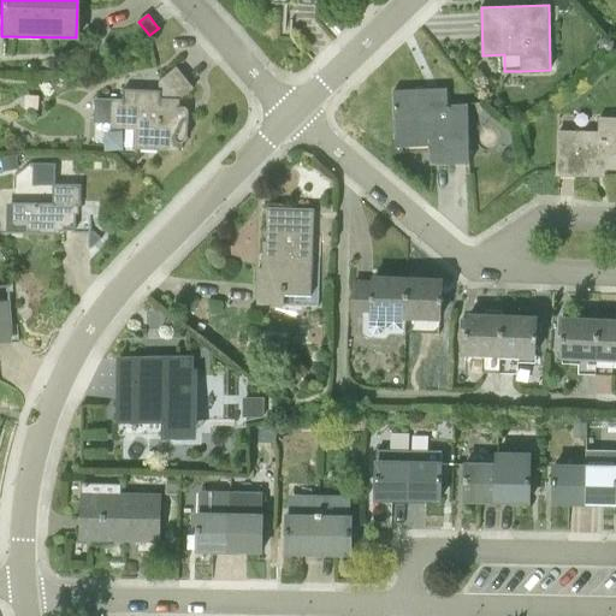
[(611,41),(605,36),(599,39),(598,48),(604,52),(611,49),(611,41)]
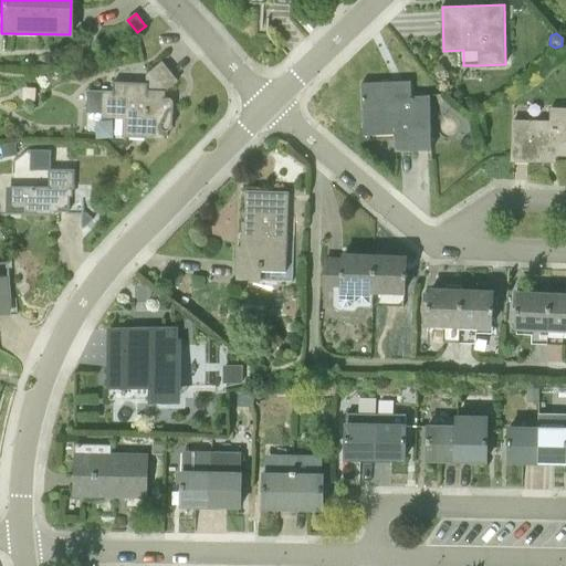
[(163,94),(178,81),(163,62),(145,76),(145,82),(114,82),(114,91),(88,91),(87,112),(103,113),(103,118),(124,119),(123,134),(167,138),(168,132),(171,128),(173,125),(174,103),(174,102),(173,101),(171,100),(171,98),(170,98),(169,98),(166,97),(163,94)]
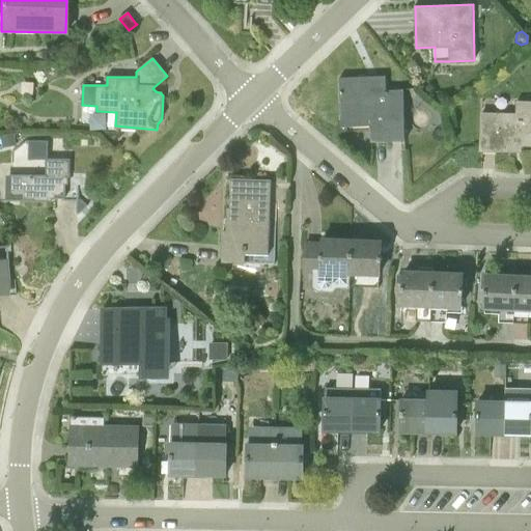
[(406,140),(404,119),(403,89),(387,90),(386,76),(339,78),(341,123),(371,122),(371,142),(406,140)]
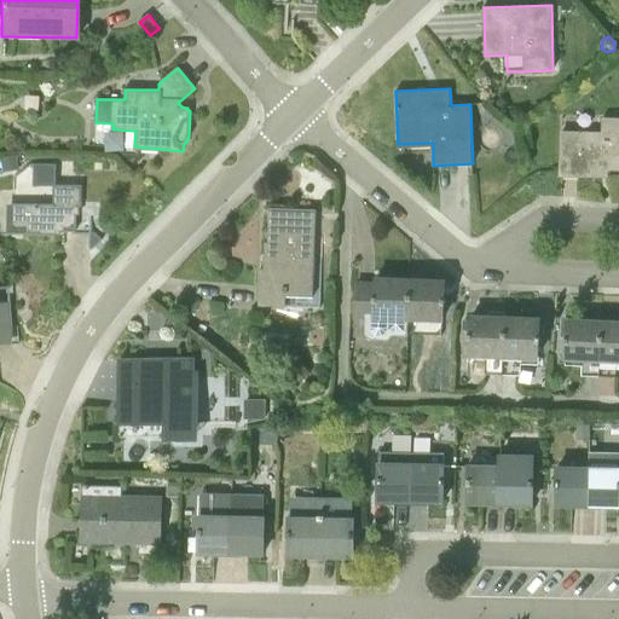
[(594,168),(618,168),(618,120),(605,120),(603,134),(562,133),(561,174),(593,175),(594,168)]
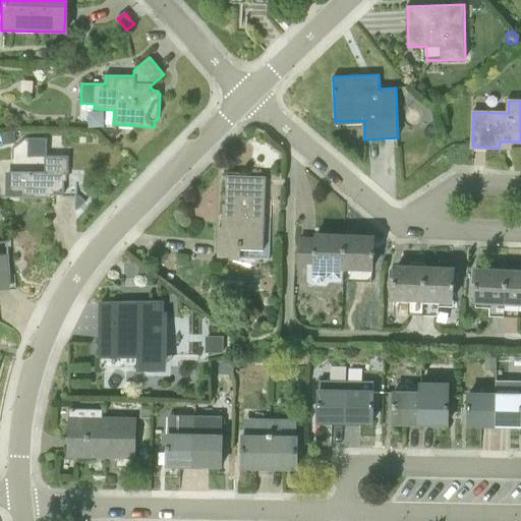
[(14,130),(0,133),(2,145),(16,142),(14,130)]
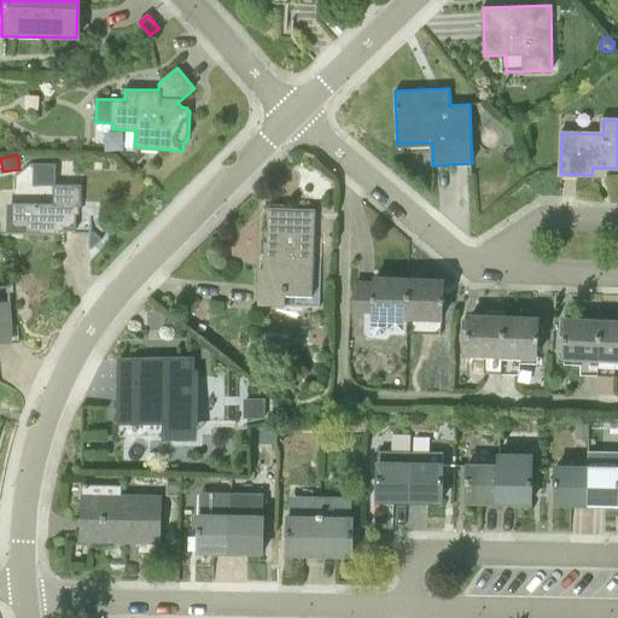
[(81,203),(81,181),(70,181),(71,174),(56,174),(56,164),(30,163),(15,176),(13,209),(13,233),(62,233),(62,229),(74,229),(74,233),(89,233),(89,248),(94,248),(103,239),(94,232),(93,232),(92,203),(81,203)]
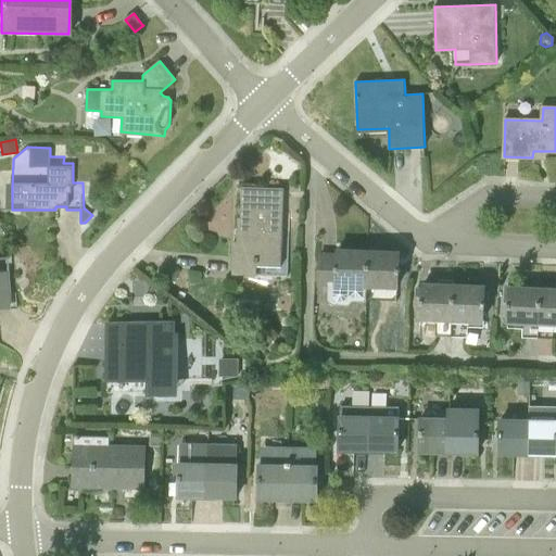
[(281,267),(285,188),(242,187),(240,242),(235,241),(232,275),(257,275),(257,266),(281,267)]
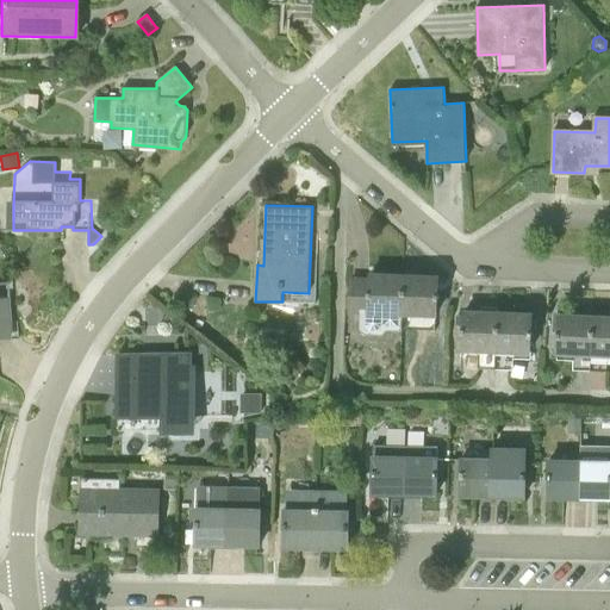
[(405,277),(405,275),(372,274),(371,284),(352,282),(350,309),(362,310),(361,319),(384,321),(388,319),(403,321),(405,277)]
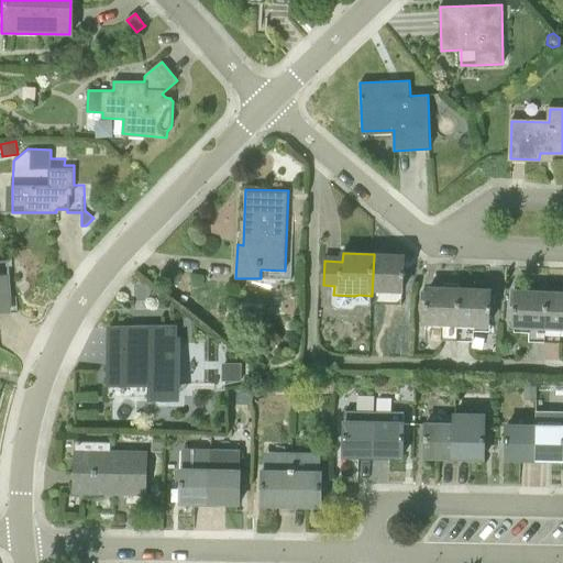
[(403,297),(405,256),(374,255),(372,296),(403,297)]
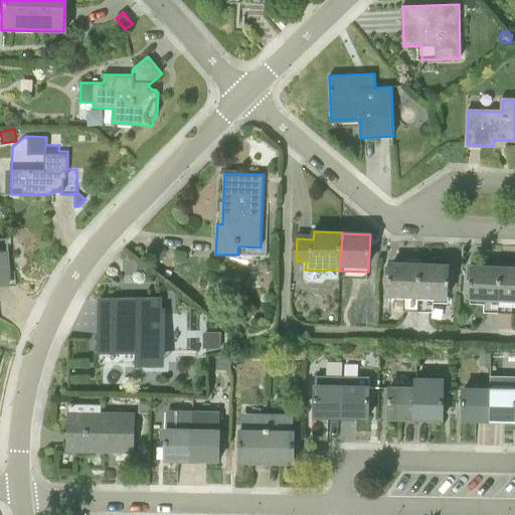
[(0,282),(11,282),(9,251),(0,251),(0,282)]
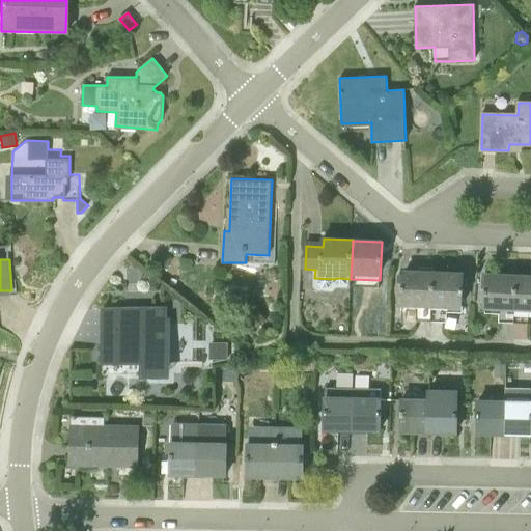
[(432,306),(434,273),(404,272),(403,304),(432,306)]
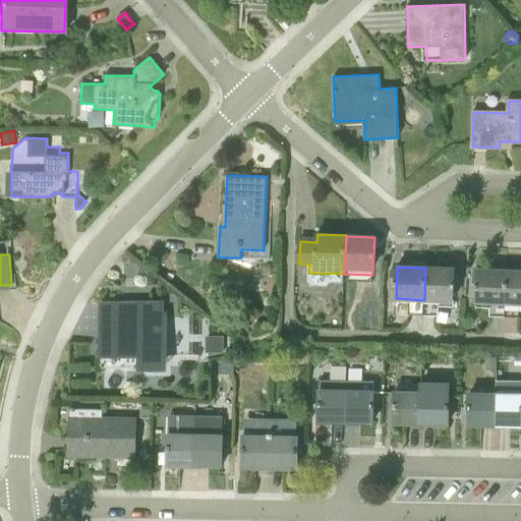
[(453,301),(454,269),(425,268),(424,300),(453,301)]
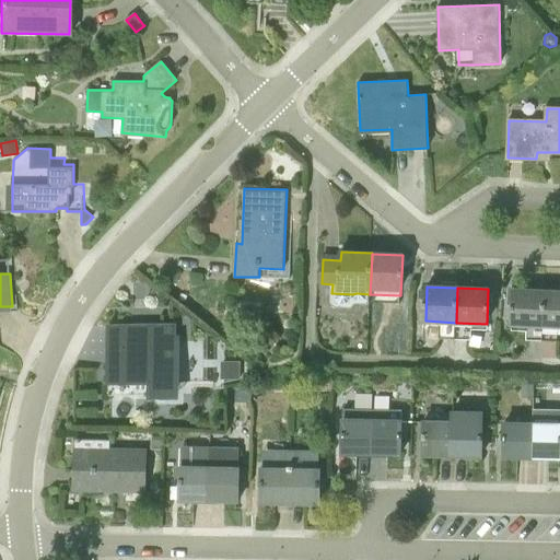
[(544,326),(545,291),(514,290),(513,325),(544,326)]
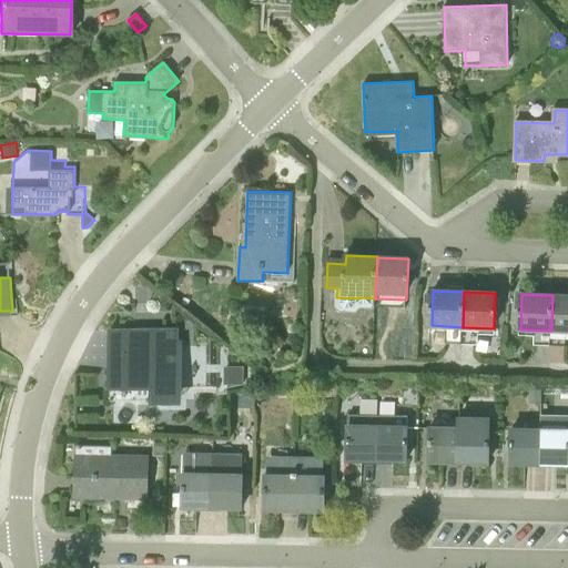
[(567,331),(567,295),(553,295),(551,331),(567,331)]
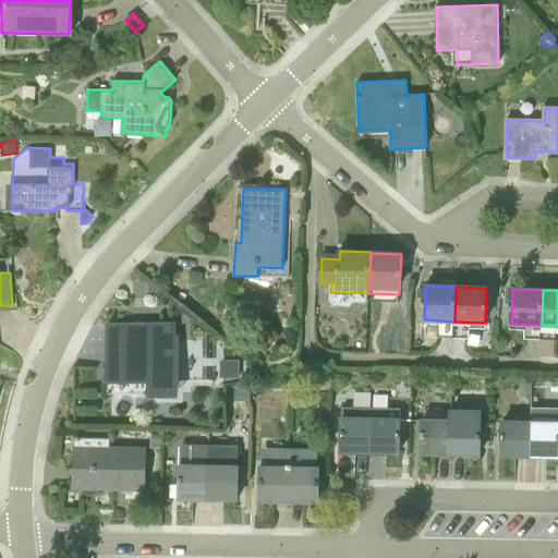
[(179,379),(180,376),(181,331),(177,331),(177,319),(110,318),(109,387),(140,388),(140,375),(152,375),(152,379),(153,381),(154,385),(156,386),(157,388),(158,388),(161,390),(165,390),(168,390),(170,389),(172,389),(174,387),(177,386),(178,384),(179,381),(179,379)]
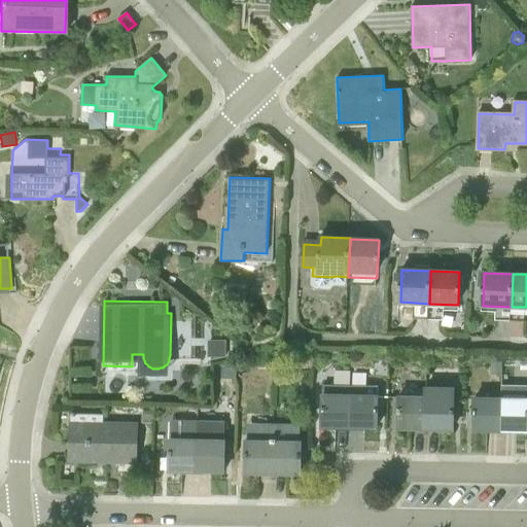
[(177,356),(203,355),(202,337),(194,337),(192,322),(176,323),(177,356)]
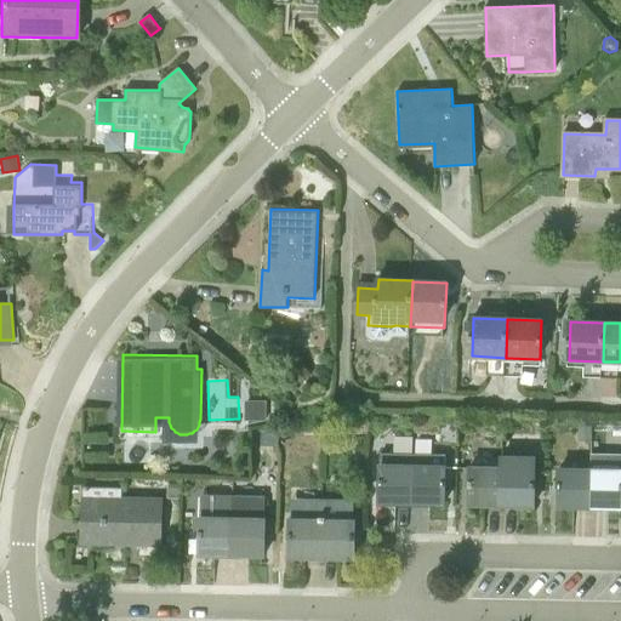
[(265,403),(246,403),(248,420),(265,420),(265,403)]
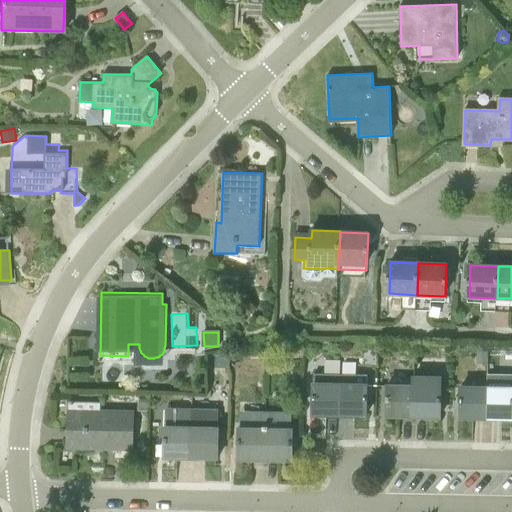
[(488,348),(476,348),(476,363),(488,364),(488,348)]
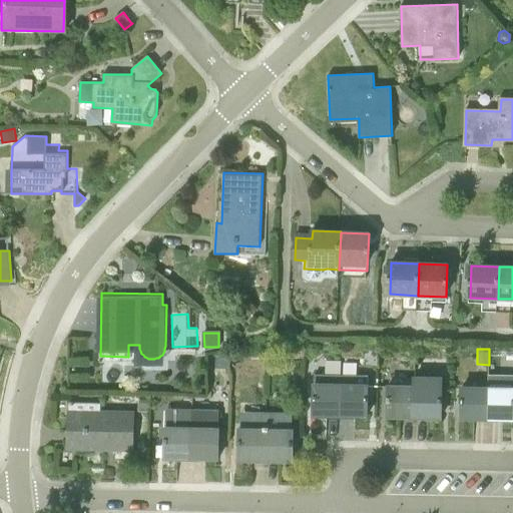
[(282,364),(269,364),(269,373),(282,373),(282,364)]
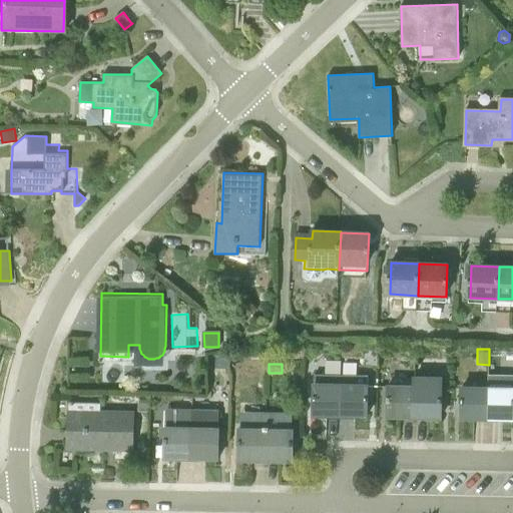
[(341,416),(341,375),(315,374),(315,385),(314,385),(314,415),(341,416)]
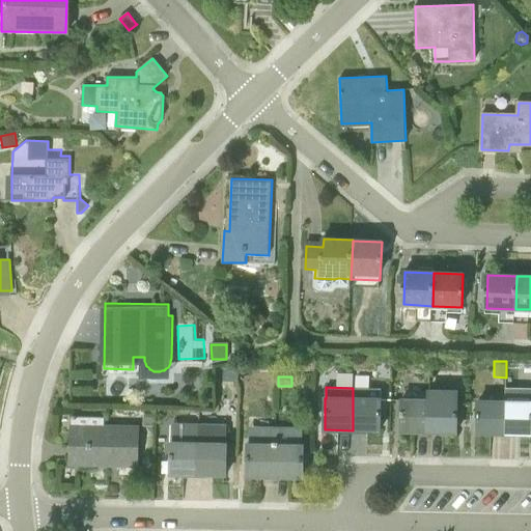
[(381,399),(380,399),(380,389),(353,388),(353,430),(380,430),(381,399)]
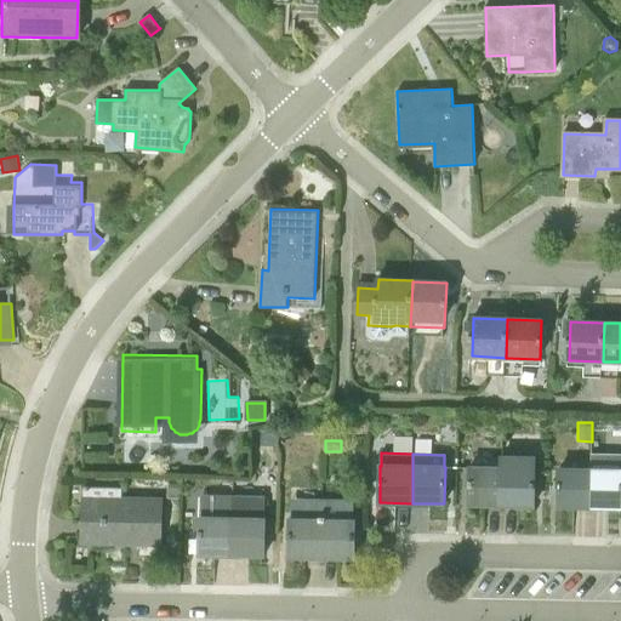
[(534,506),(535,455),(502,455),(502,468),(501,505),(534,506)]
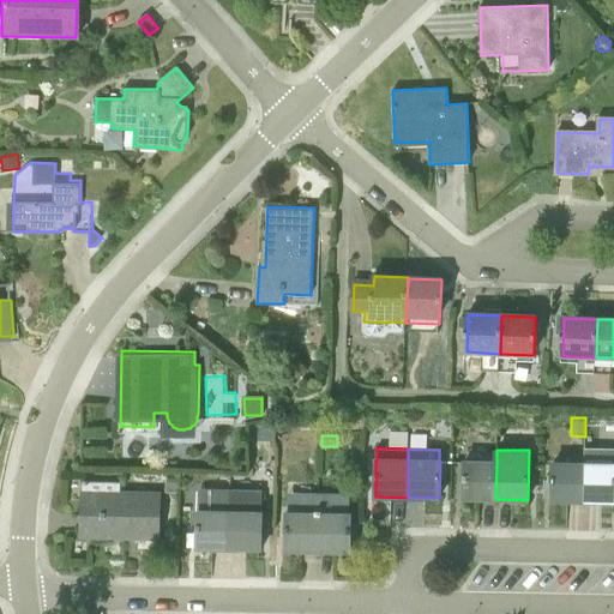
[(495,499),(497,463),(464,462),(463,499),(495,499)]
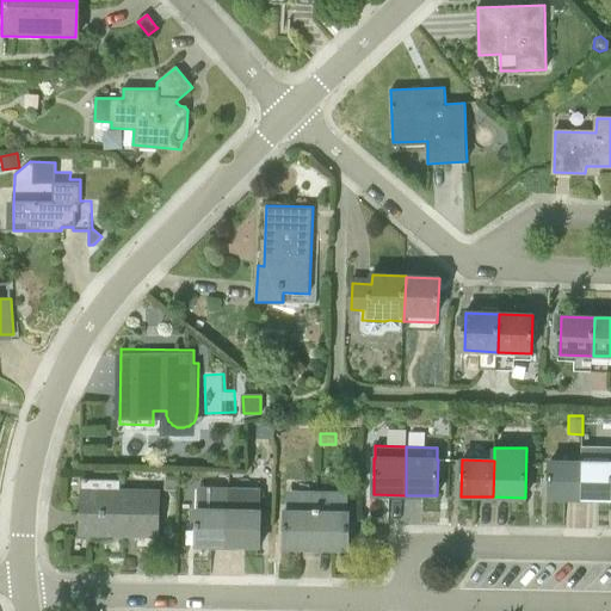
[(581,499),(581,462),(550,462),(549,498),(581,499)]
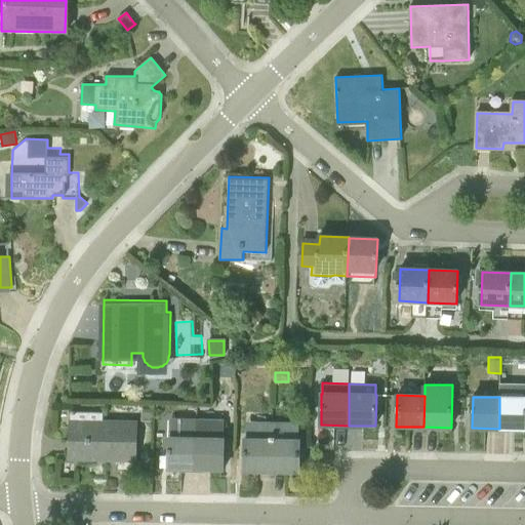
[(524,429),(524,397),(499,397),(499,429),(524,429)]
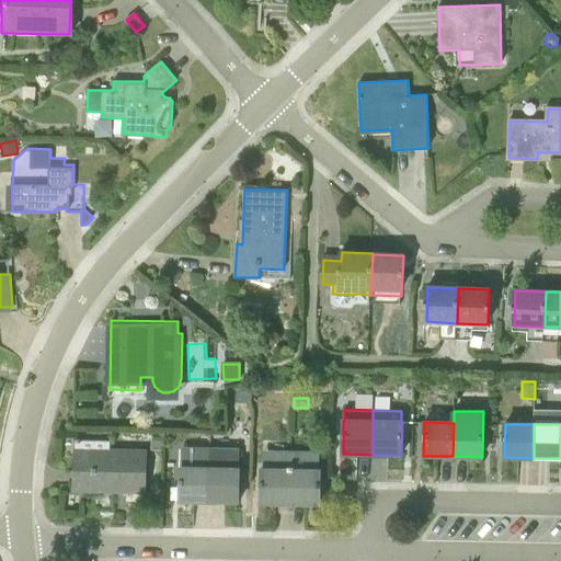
[(162,435),(151,435),(150,450),(162,450),(162,435)]
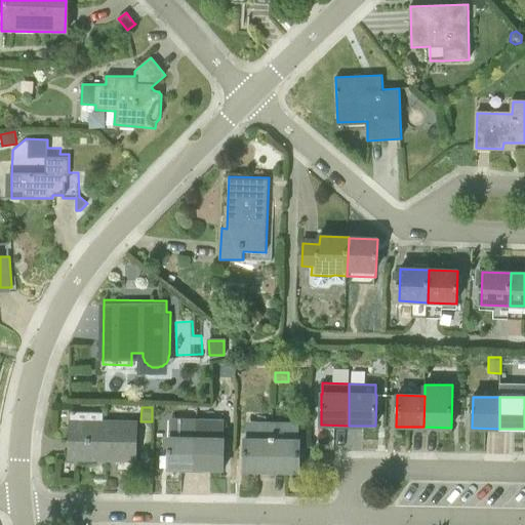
[(197,438),(197,418),(170,418),(170,438),(169,438),(168,469),(196,470),(197,438)]
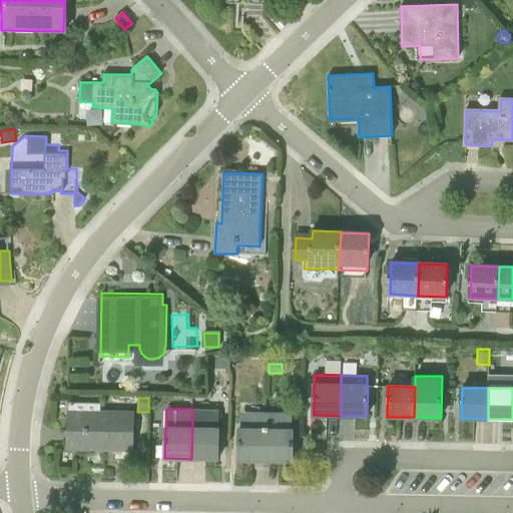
[(218,459),(219,429),(219,410),(192,409),(192,428),(191,459),(218,459)]
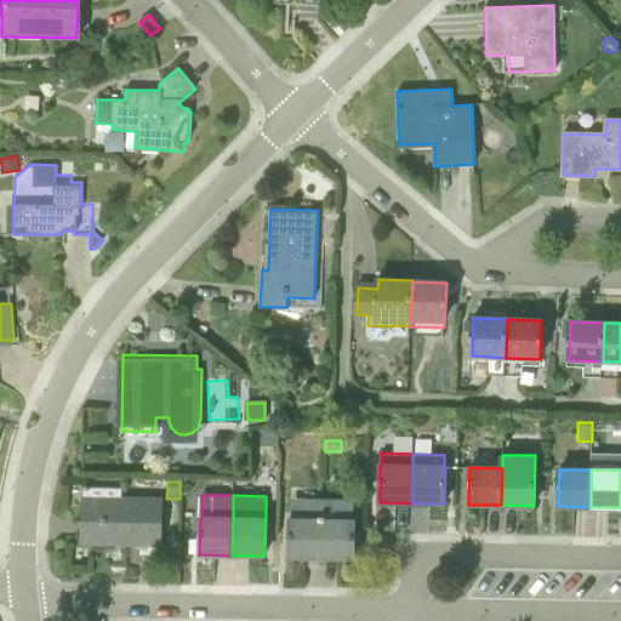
[(84,499),(84,542),(160,543),(161,501),(84,499)]
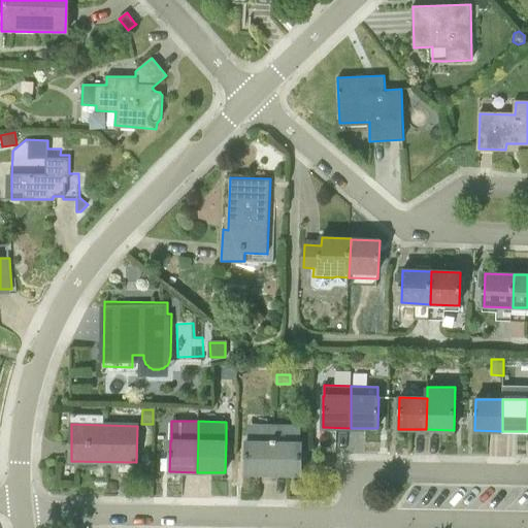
[(273,473),(274,424),(246,424),(246,442),(245,473),(273,473)]
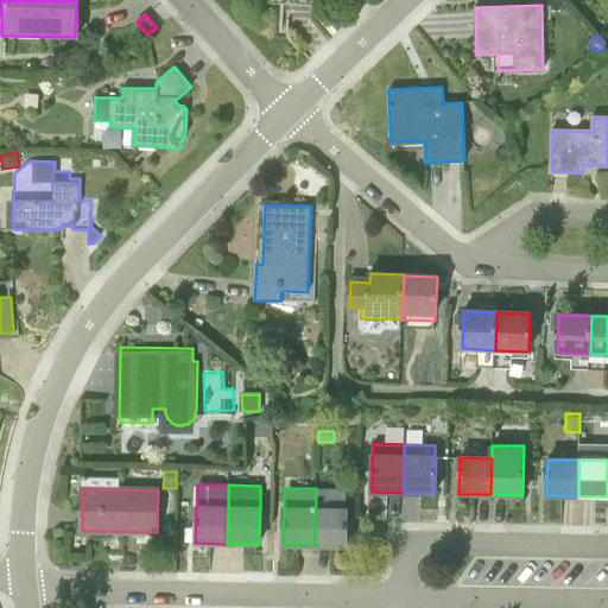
[(348,489),(343,489),(316,488),(315,545),(347,546),(347,511),(348,489)]
